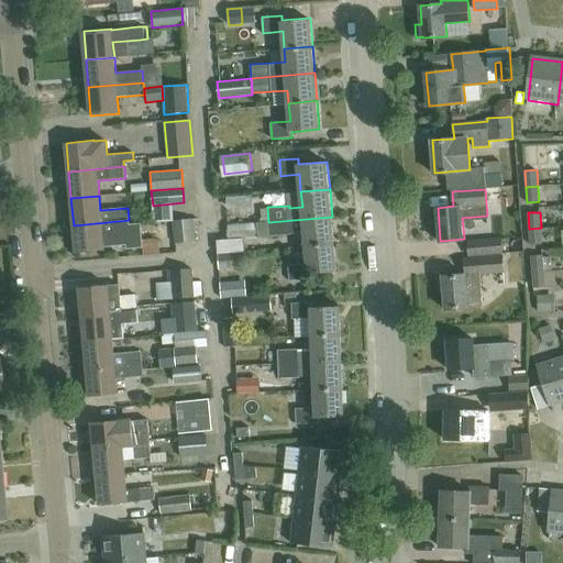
[(291,233),(305,232),(306,246),(334,244),(332,217),(268,222),(269,236),(291,234),(291,233)]
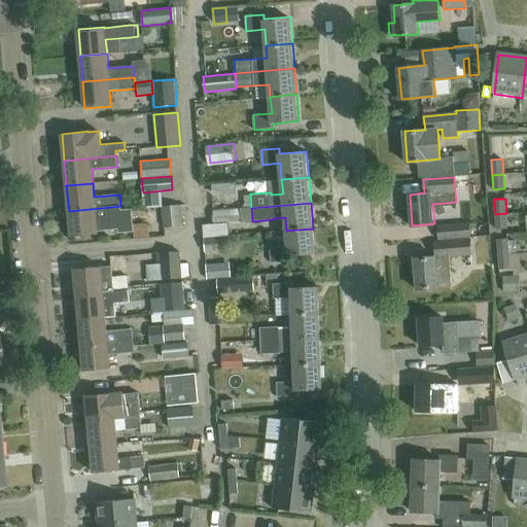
[(180,205),(162,207),(164,227),(183,225),(180,205)]
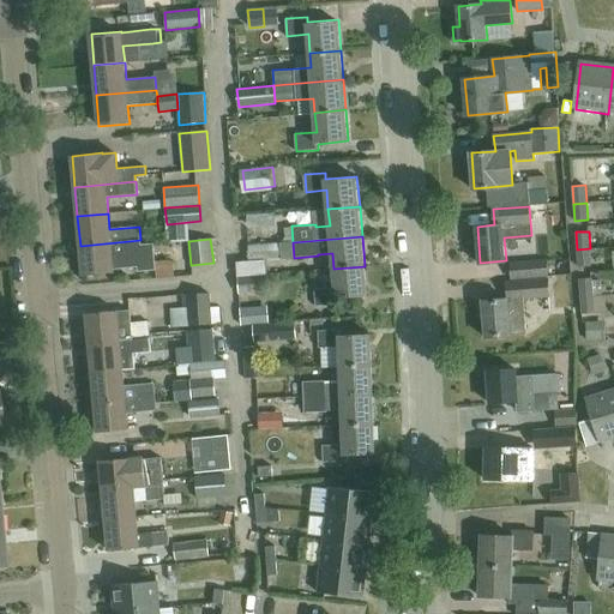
[(140,240),(80,246),(83,276),(114,272),(113,270),(138,268),(138,272),(156,270),(154,244),(142,245),(140,240)]
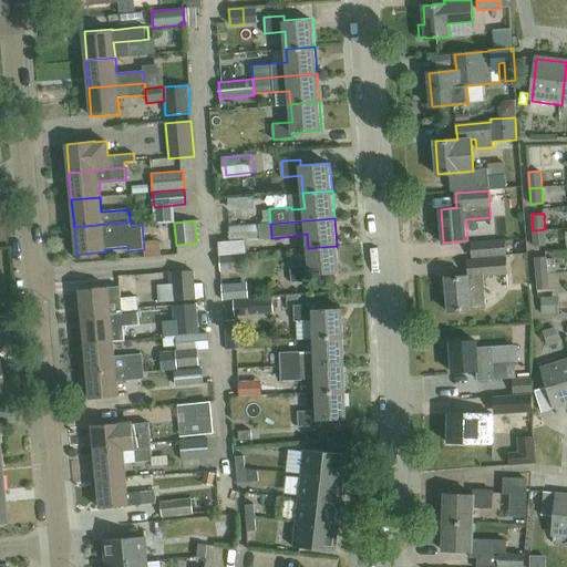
[(260,225),(229,226),(230,243),(260,239),(260,225)]
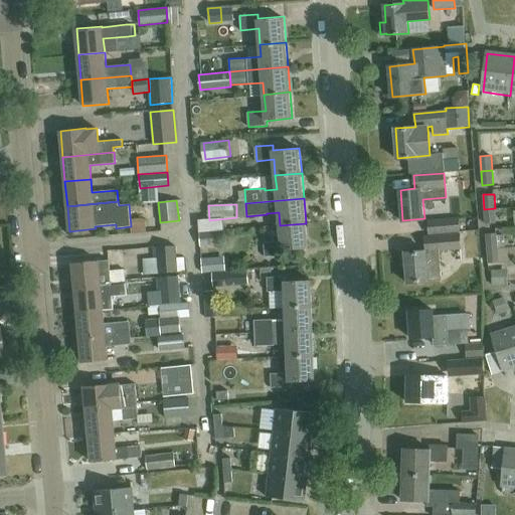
[(485,224),(496,223),(495,208),(484,209),(485,224)]
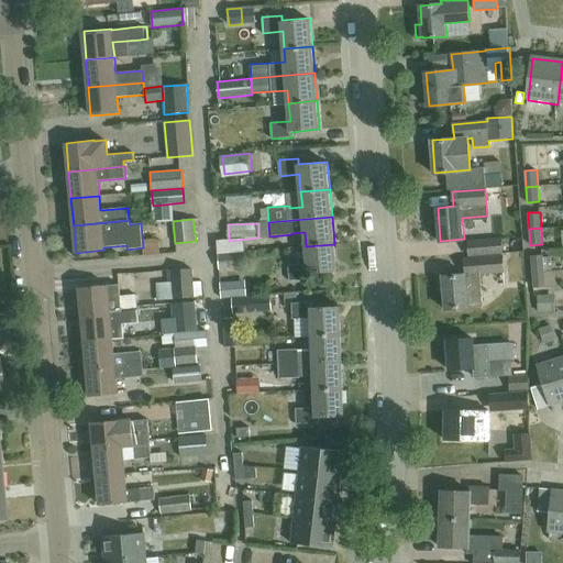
[(468,256),(504,254),(501,238),(466,240),(468,256)]
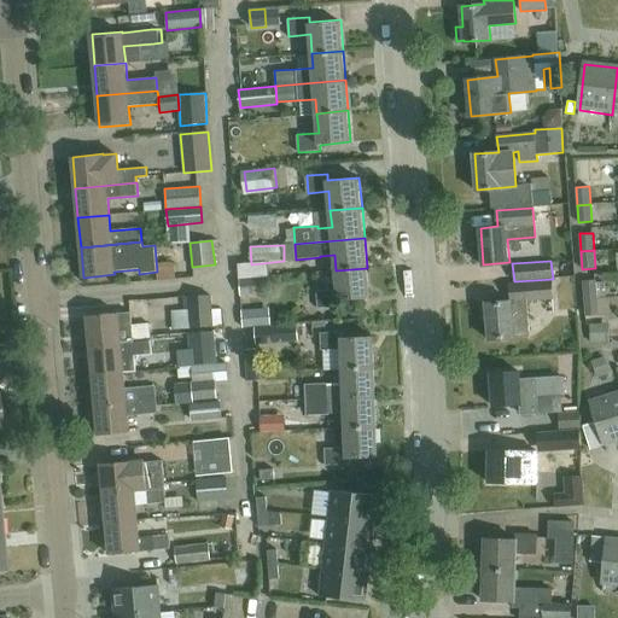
[(367,268),(336,270),(337,290),(316,291),(319,308),(339,305),(339,301),(369,298),(367,268)]
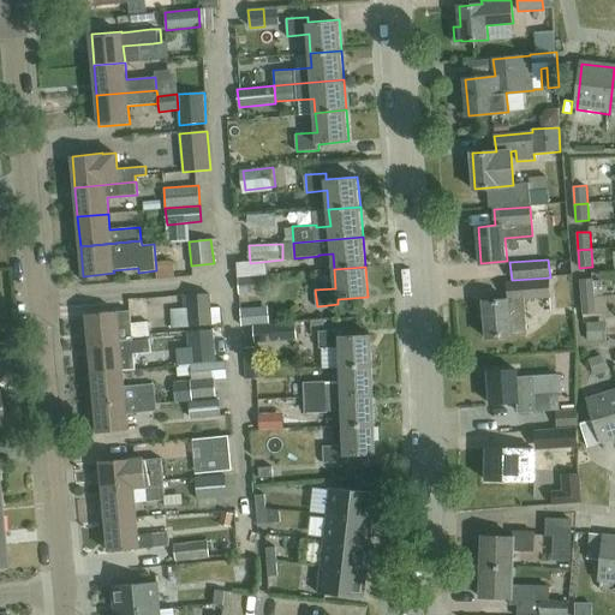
[(269,292),(268,275),(239,278),(239,293),(239,294),(269,292)]
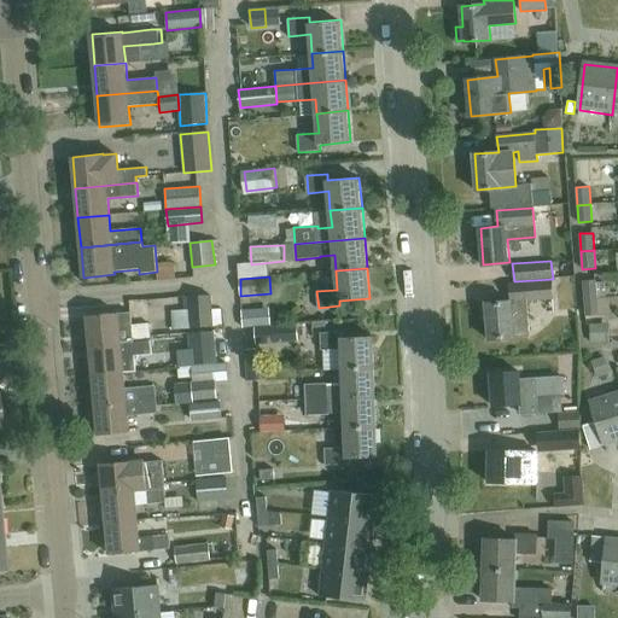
[(490,339),(530,336),(526,301),(553,298),(552,280),(553,280),(553,279),(514,281),(514,284),(509,285),(512,301),(487,303),(490,339)]
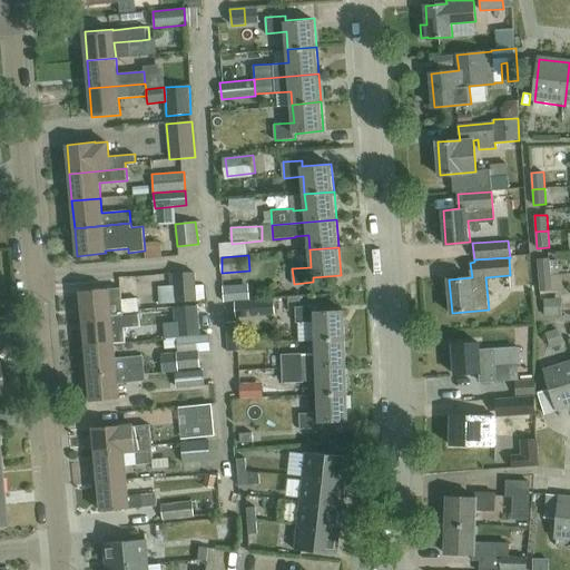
[(539,275),(551,275),(550,258),(538,259),(539,275)]
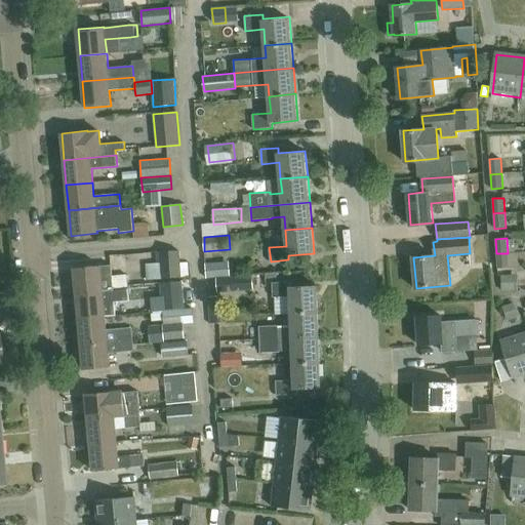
[(182,274),(180,263),(179,250),(160,251),(161,278),(182,277),(182,274)]
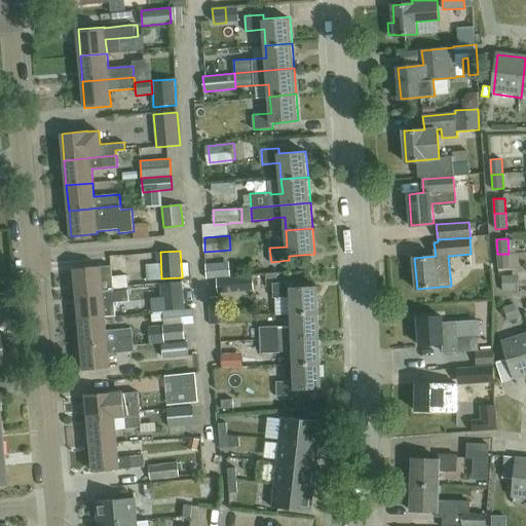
[(509,254),(497,254),(498,269),(510,268),(509,254)]
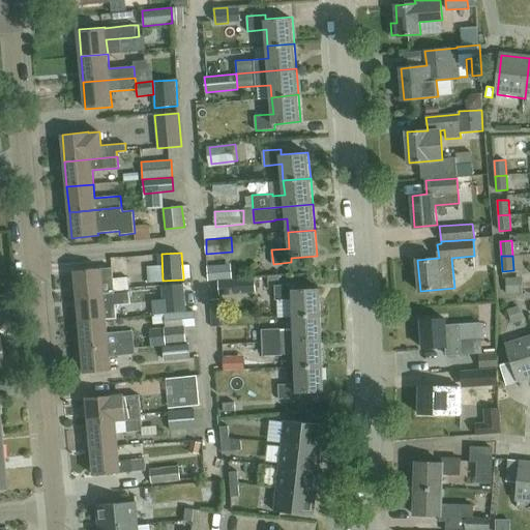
[(217,281),(232,280),(231,264),(207,266),(208,281),(217,281)]
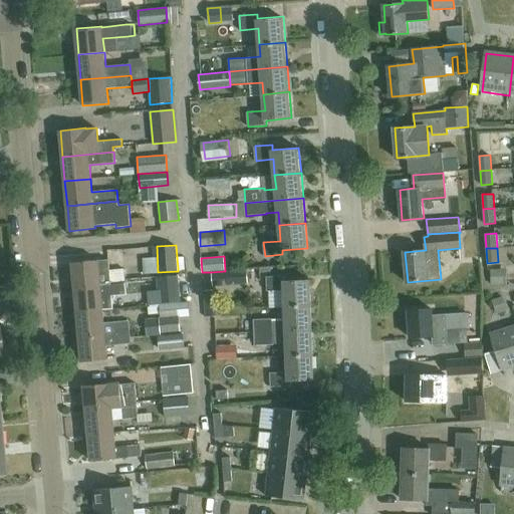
[(108,260),(99,260),(72,262),(75,287),(125,283),(123,269),(109,270),(108,260)]
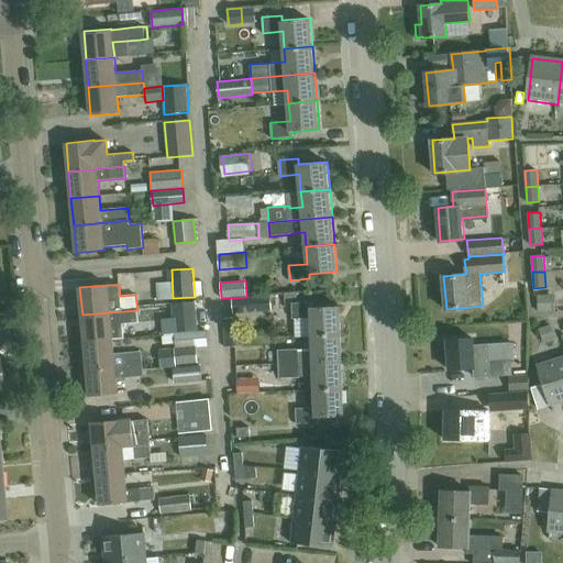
[(538,312),(554,311),(553,294),(537,295),(538,312)]
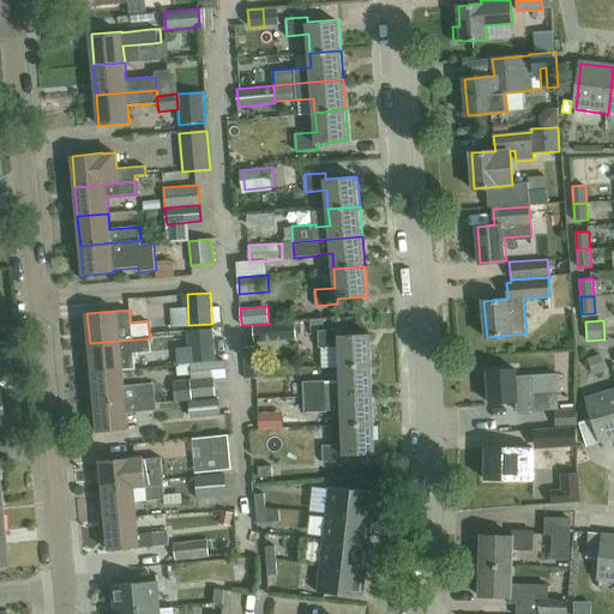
[(253,342),(296,338),(295,321),(269,324),(252,325),(253,342)]
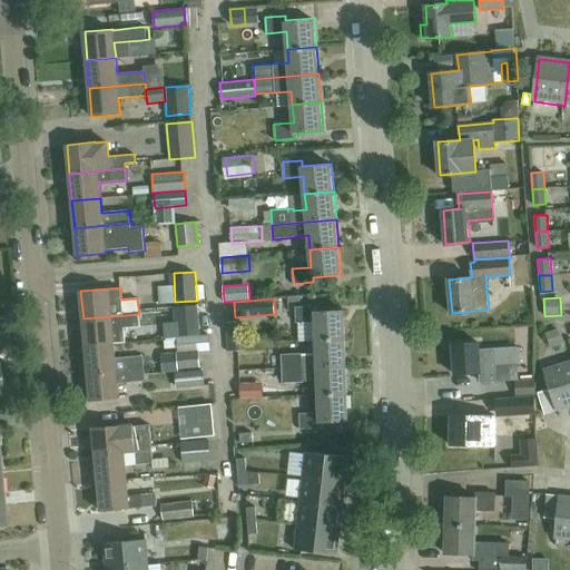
[(176,337),(199,335),(197,305),(173,307),(175,323),(176,337)]
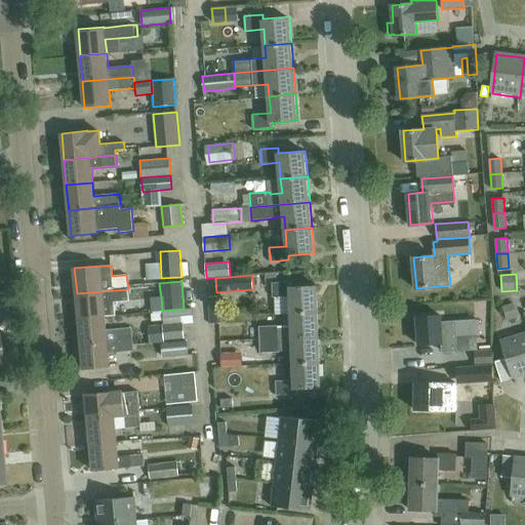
[(290,313),(317,312),(316,286),(290,287),(289,282),(272,283),(273,297),(290,297),(290,313)]
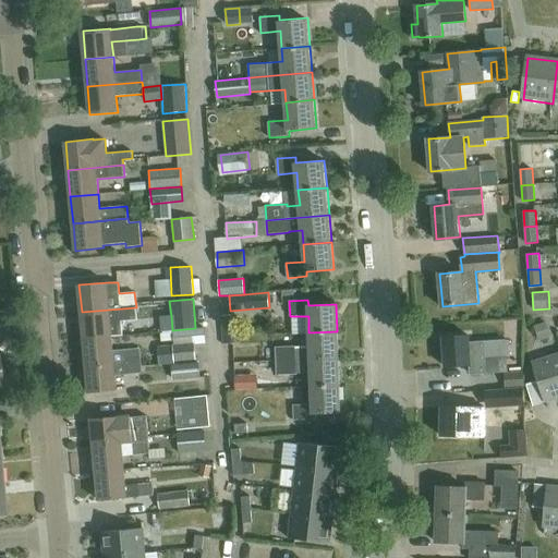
[(84,339),(112,337),(111,323),(137,319),(136,307),(82,312),(84,339)]
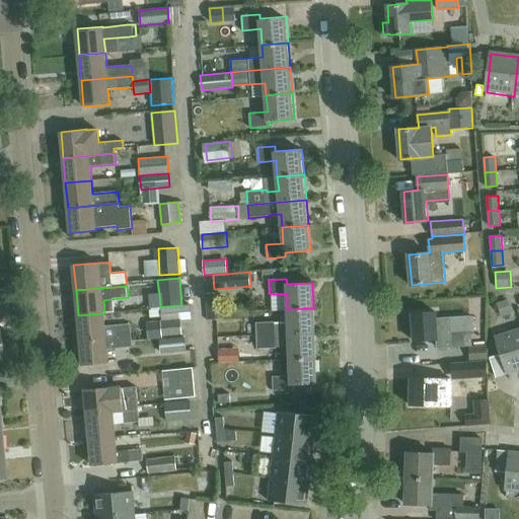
[(216,293),(206,294),(207,321),(218,320),(216,293)]
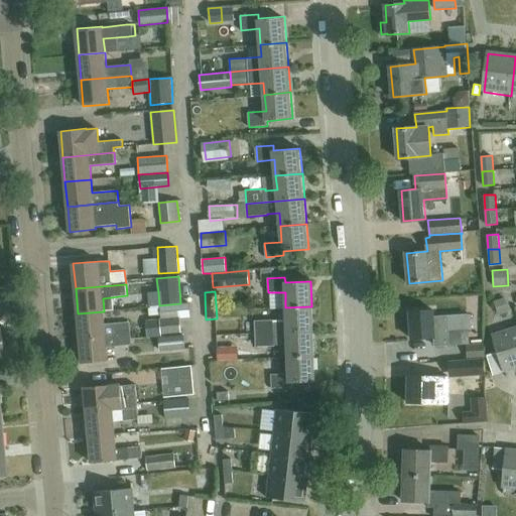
[(149,306),(159,305),(158,292),(147,293),(149,306)]
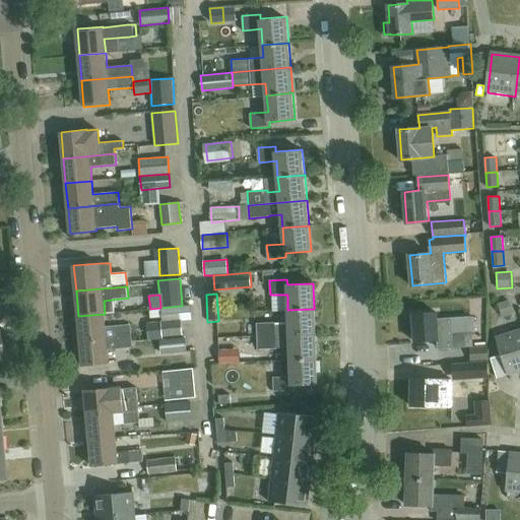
[(502,318),(513,314),(509,300),(498,304),(502,318)]
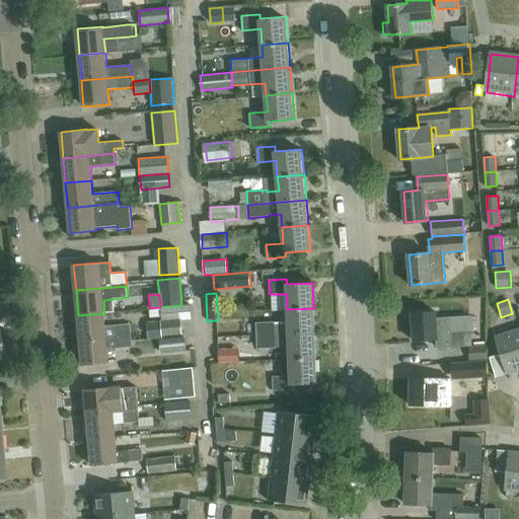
[(181,305),(160,307),(161,316),(161,321),(180,319),(192,318),(190,304),(181,305)]
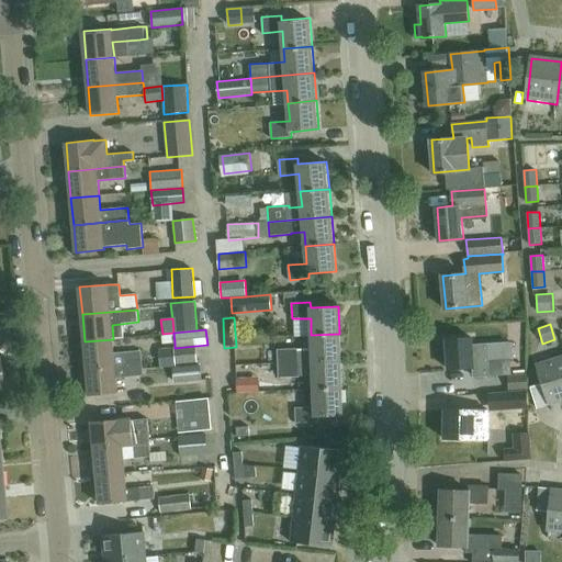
[(163,334),(161,334),(163,345),(175,343),(173,333),(163,334)]
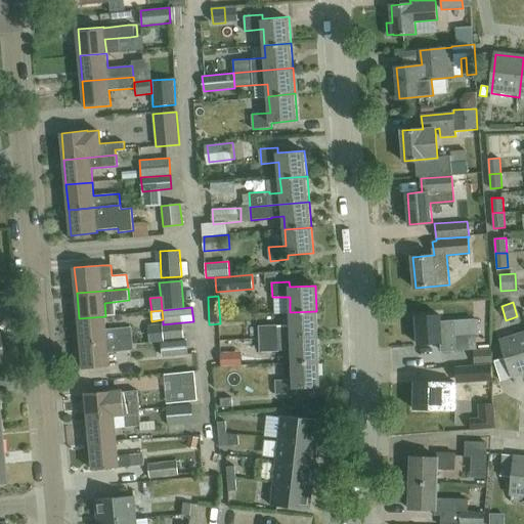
[(259,339),(317,337),(316,311),(290,312),(291,326),(278,326),(278,325),(259,326),(259,339)]
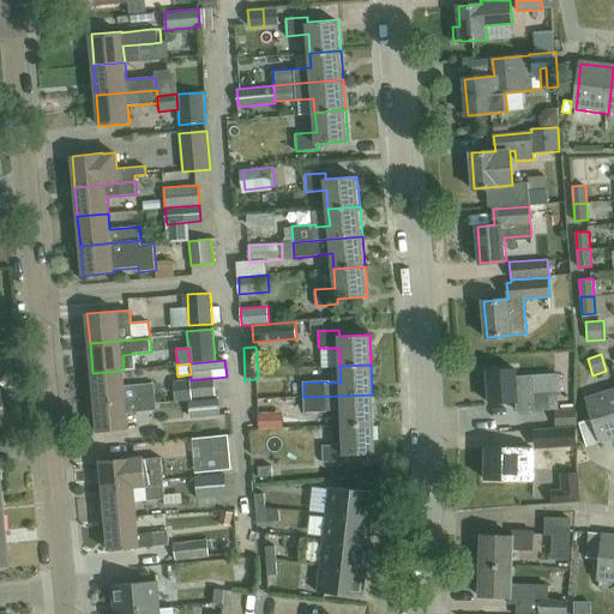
[(536,410),(536,393),(557,392),(557,374),(535,375),(517,377),(517,369),(489,371),(491,404),(517,402),(518,410),(536,410)]
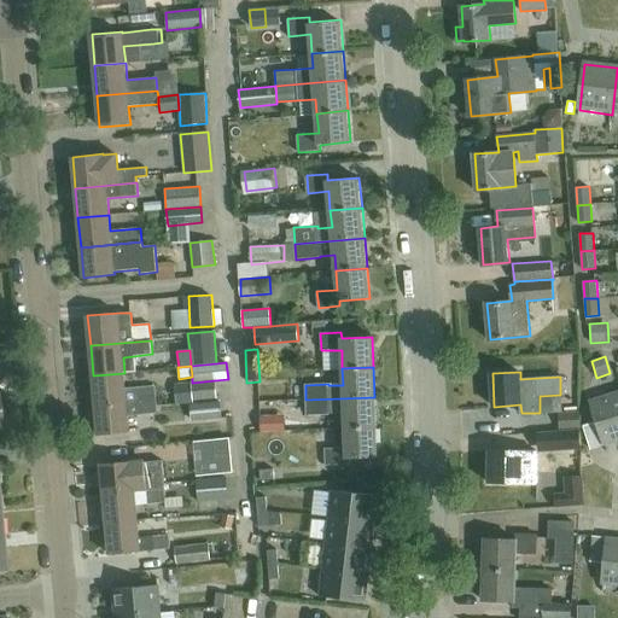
[(124,373),(93,375),(95,406),(156,400),(155,385),(126,389),(124,373)]
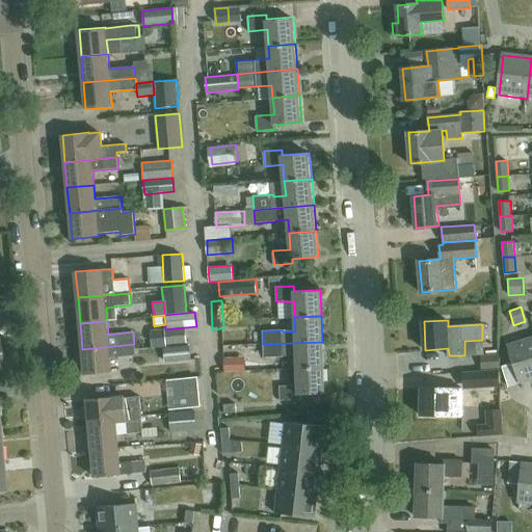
[(164,329),(166,345),(186,343),(185,327),(165,329),(164,329)]
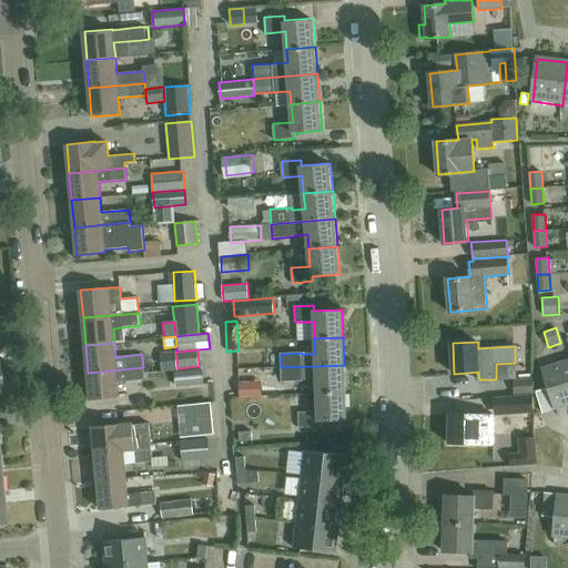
[(162,372),(178,371),(178,368),(175,352),(160,353),(162,372)]
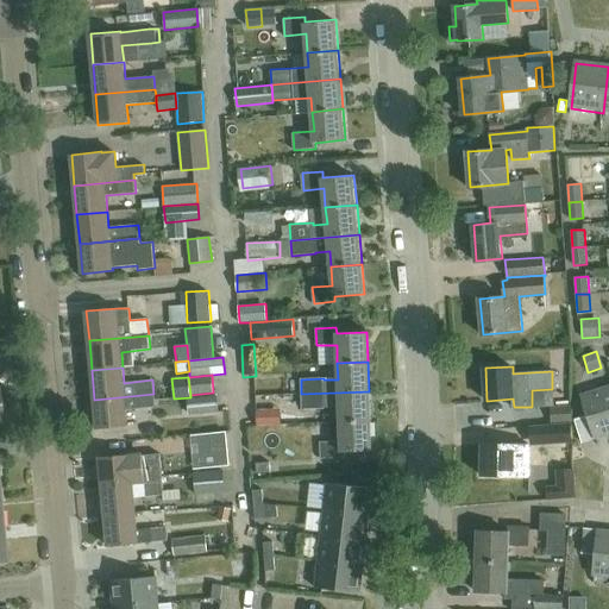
[(255,380),(256,397),(286,395),(284,378),(255,380)]
